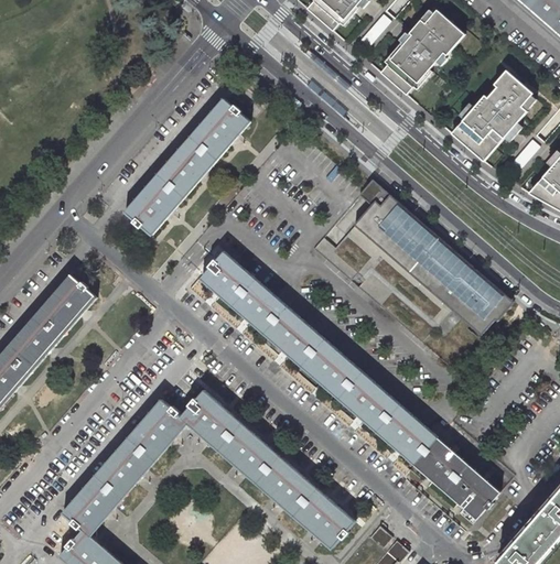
[(310,0),(312,1),(304,9),(325,28),(330,32),(337,23),(341,26),(351,14),(356,9),(353,7),(358,0),(310,0)]
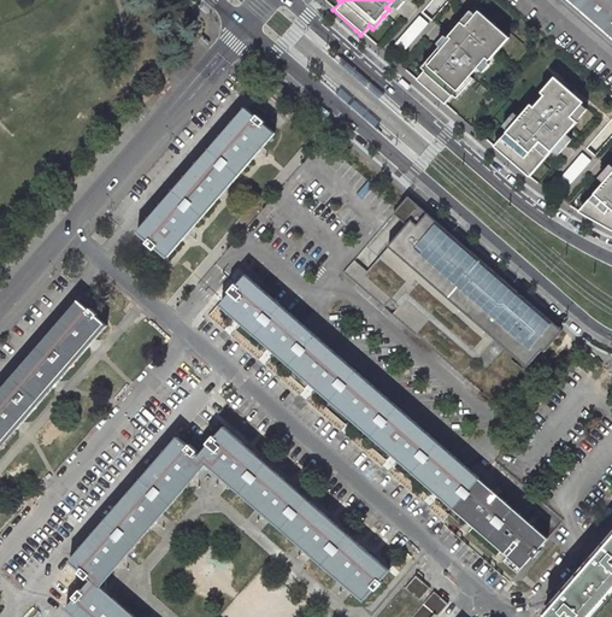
[(611,0),(557,0),(611,48),(611,0)]
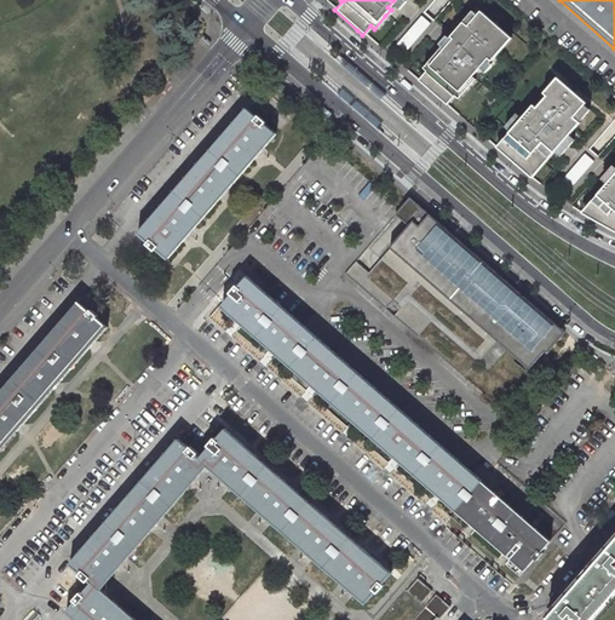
[(423,72),(414,80),(443,104),(450,96),(454,98),(471,79),(469,76),(484,58),(487,61),(492,55),(507,38),(477,12),(476,11),(469,21),(464,17),(447,36),(449,39),(438,51),(436,49),(419,68),(423,72)]
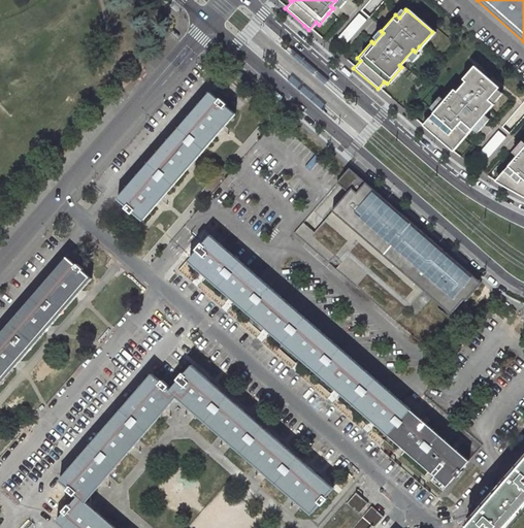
[(496,88),(470,66),(459,79),(462,81),(453,92),(450,90),(444,97),(439,94),(432,102),(436,105),(419,125),(424,129),(446,149),(451,152),(469,128),(473,132),(482,123),(485,119),(481,116),(491,104),(490,103),(498,94),(494,89),(496,88)]
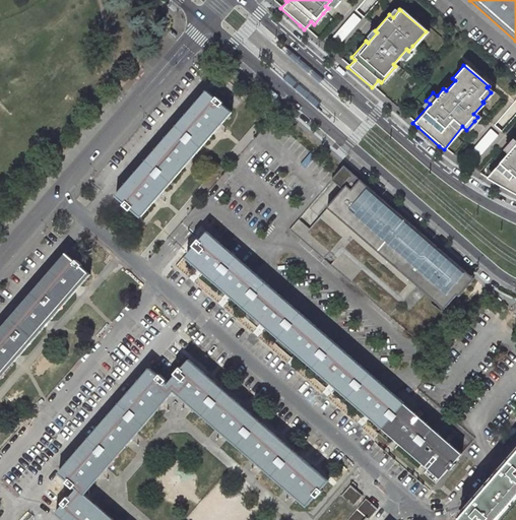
[(227,111),(204,91),(203,92),(198,98),(114,200),(136,216),(154,196),(184,160),(215,124),(217,122),(227,111)]
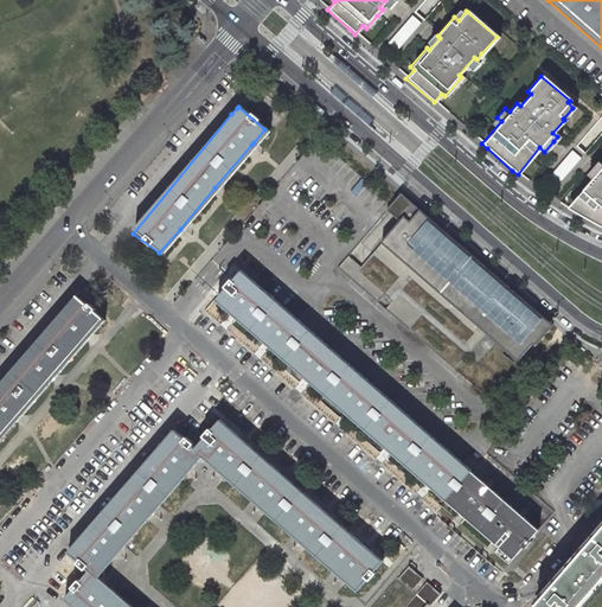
[(601,165),(599,170),(594,165),(586,174),(590,179),(565,208),(597,227),(601,228),(601,165)]
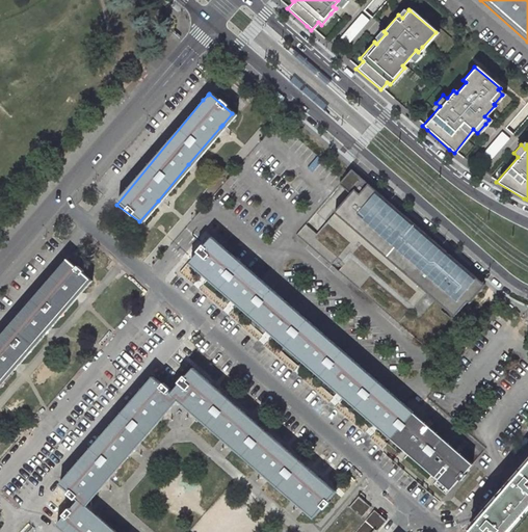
[(353,193),(362,184),(347,170),(340,178),(336,183),(346,192),(349,189),(353,193)]
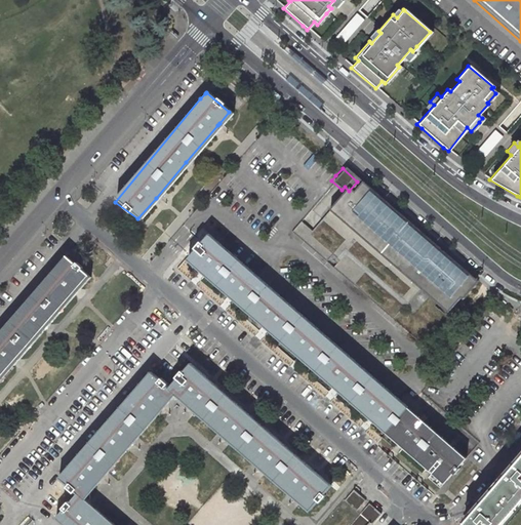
[(342,190),(325,208),(348,228),(417,288),(444,312),(472,280),(357,182),(349,191),(345,187),(342,190)]
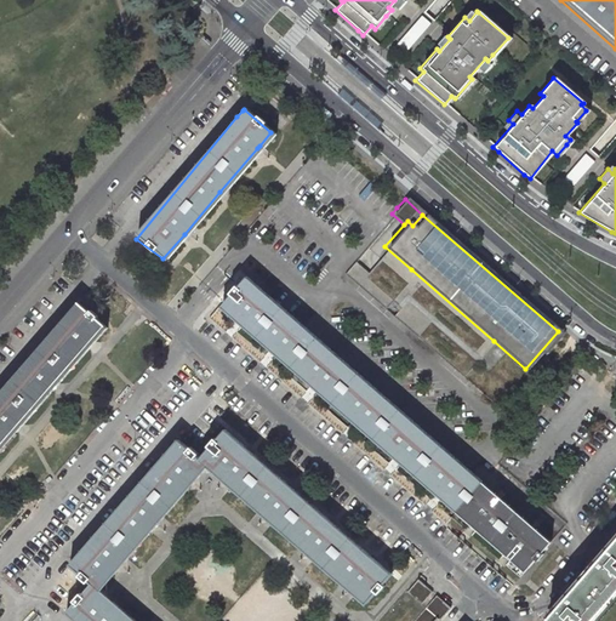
[(477,478),(244,279),(237,289),(232,285),(227,292),(231,296),(220,308),(455,510),(480,480),(477,478)]
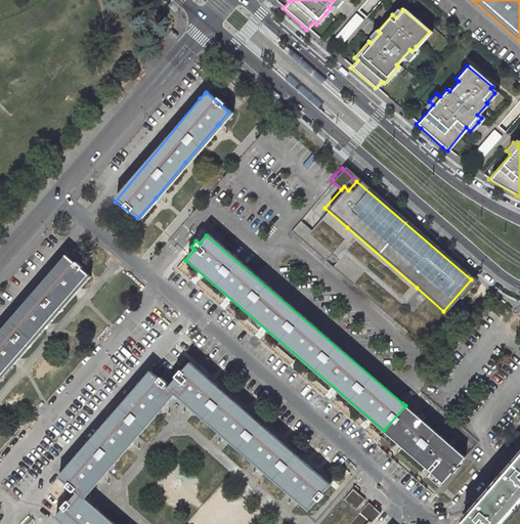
[(73,261),(63,252),(0,324),(0,373),(12,359),(44,321),(73,289),(87,272),(79,266),(80,264),(75,259),(73,261)]
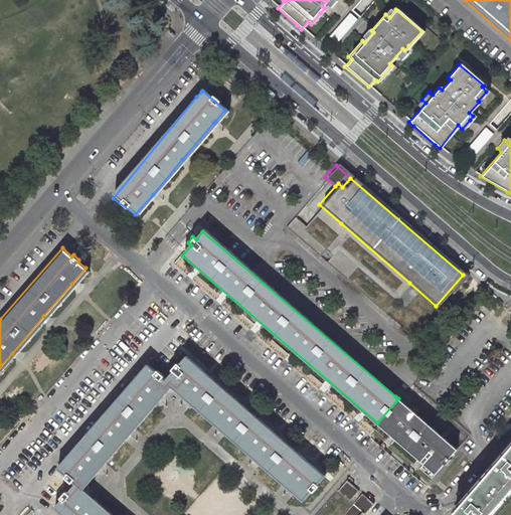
[(324,474),(186,355),(165,380),(147,364),(57,468),(74,484),(54,508),(62,514),(110,514),(102,507),(80,489),(99,469),(127,436),(154,404),(171,384),(198,408),(228,435),(259,460),(290,486),(304,498),(324,474)]
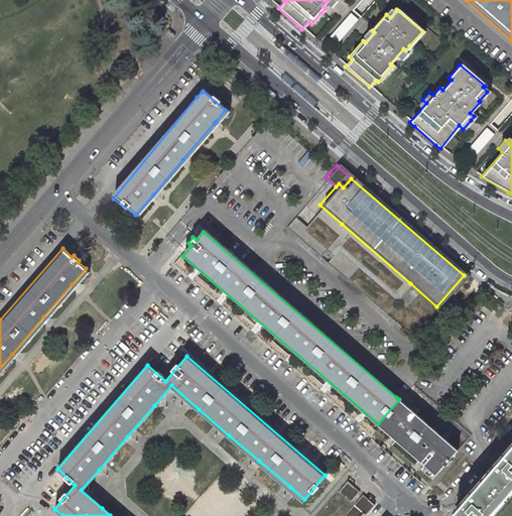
[(511,445),(455,513),(458,515),(489,515),(511,490),(511,445)]
